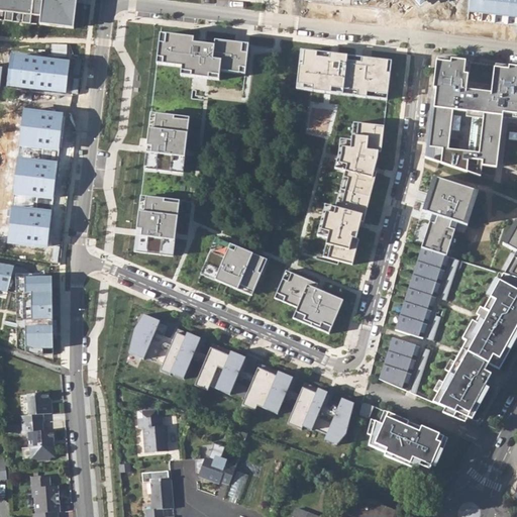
[(76,0),(0,0),(0,20),(74,28),(76,0)]
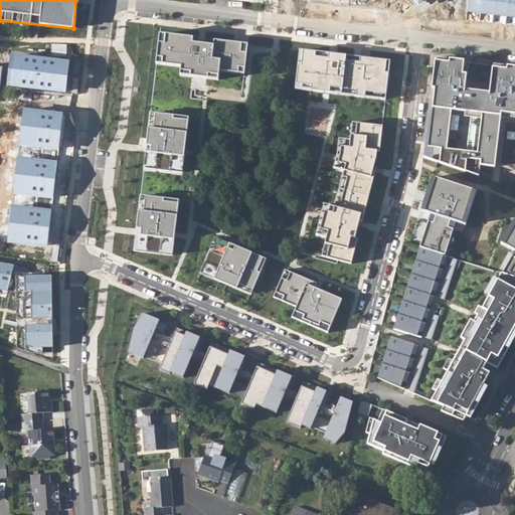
[(195,37),(162,33),(156,73),(179,76),(178,87),(205,90),(227,93),(228,82),(245,86),(250,43),(215,39),(214,45),(202,44),(194,43),(195,37)]
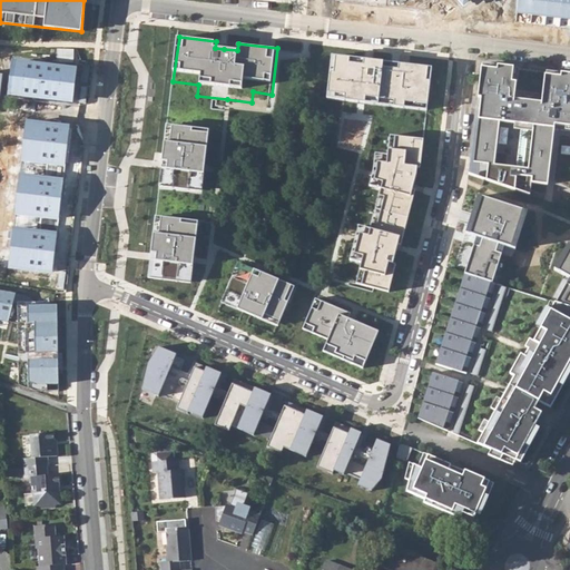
[(334,55),(330,99),(361,104),(430,112),(434,68),(334,55)]
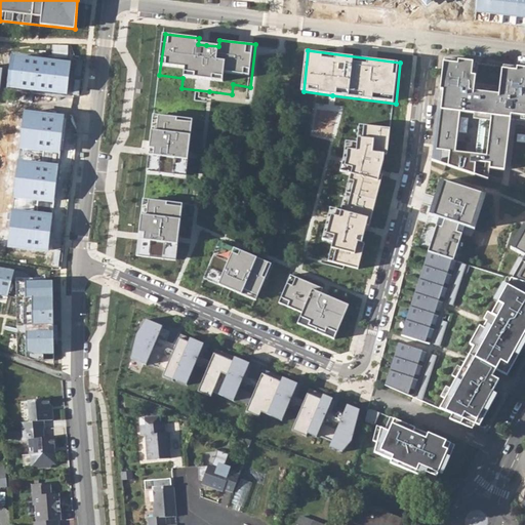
[(459,64),(443,62),(432,160),(474,175),(476,165),(485,168),(505,170),(510,120),(524,121),(524,68),(518,68),(518,70),(501,68),(498,94),(473,92),(476,63),(459,61),(459,64)]
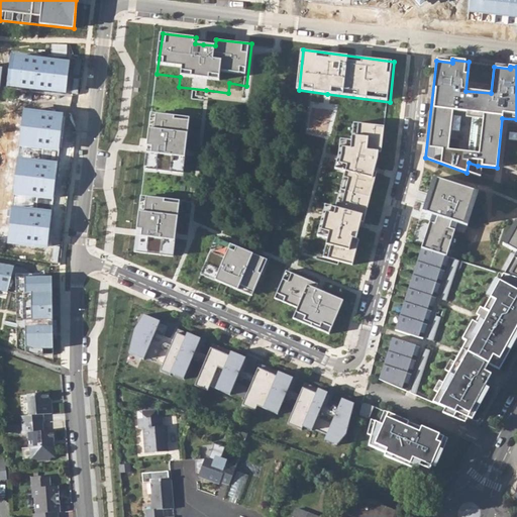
[(193,108),(153,104),(147,148),(145,171),(185,176),(193,108)]
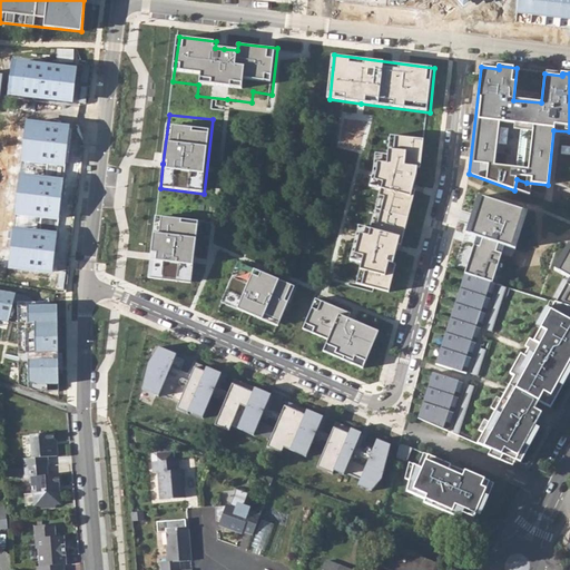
[(365,272),(361,286),(393,294),(401,266),(396,265),(406,228),(411,229),(421,193),(416,192),(420,180),(420,167),(424,168),(428,138),(389,135),(386,155),(377,154),(375,170),(373,180),(381,182),(379,196),(384,197),(374,231),(362,228),(360,238),(355,254),(364,256),(361,272),(365,272)]
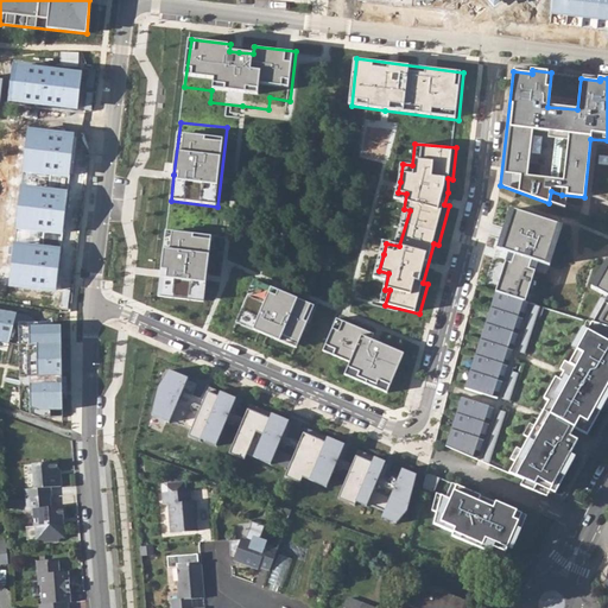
[(214,236),(169,230),(163,272),(160,295),(178,297),(206,301),(209,276),(210,265),(214,236)]
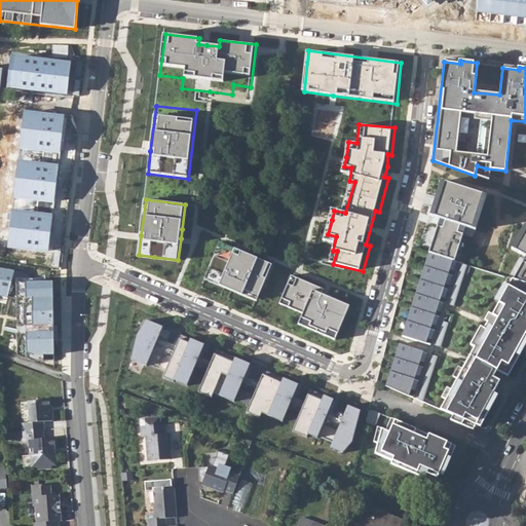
[(272,264),(220,241),(204,279),(258,302),(272,264)]
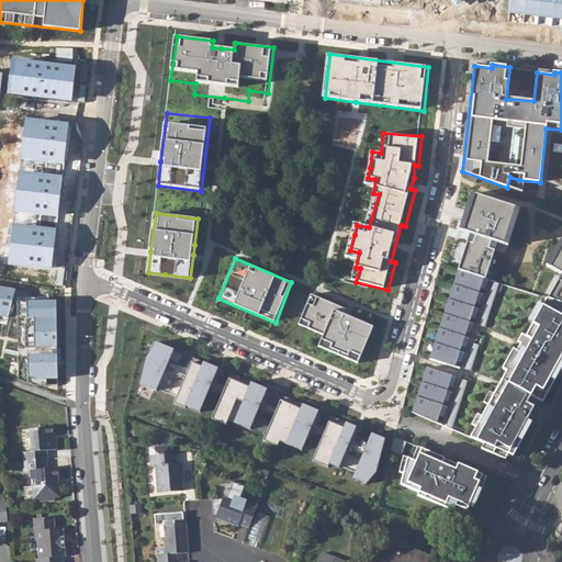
[(484,278),(459,270),(429,359),(456,367),(484,278)]
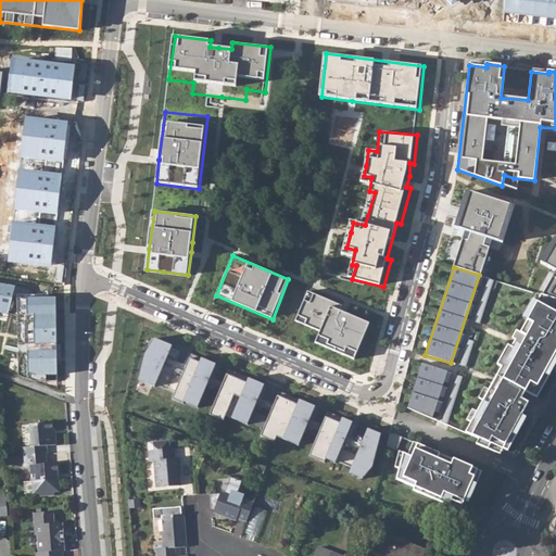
[(0,283),(0,319),(7,321),(16,287),(0,283)]
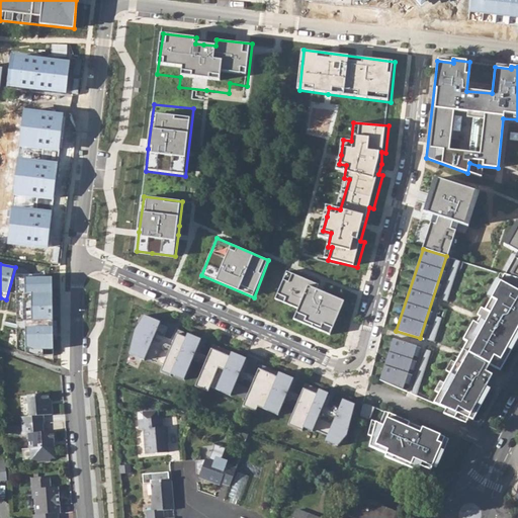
[(320,284),(287,271),(275,299),(298,310),(294,320),(330,334),(344,301),(318,289),(320,284)]
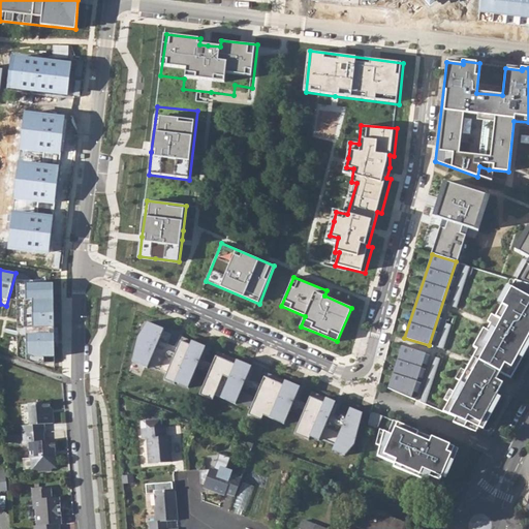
[(528,285),(516,281),(496,316),(491,314),(487,321),(497,327),(493,335),(484,329),(473,347),(477,349),(472,359),(497,378),(504,381),(508,374),(512,376),(527,351),(522,349),(528,336),(528,285)]
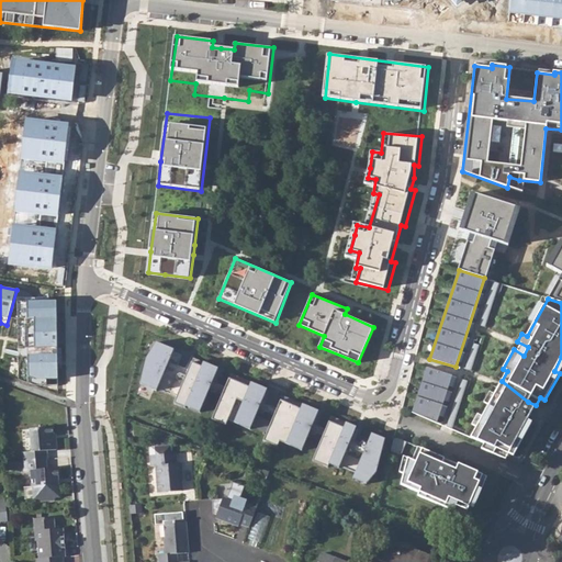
[(57,301),(18,302),(19,361),(10,360),(10,374),(19,382),(57,386),(57,339),(57,301)]
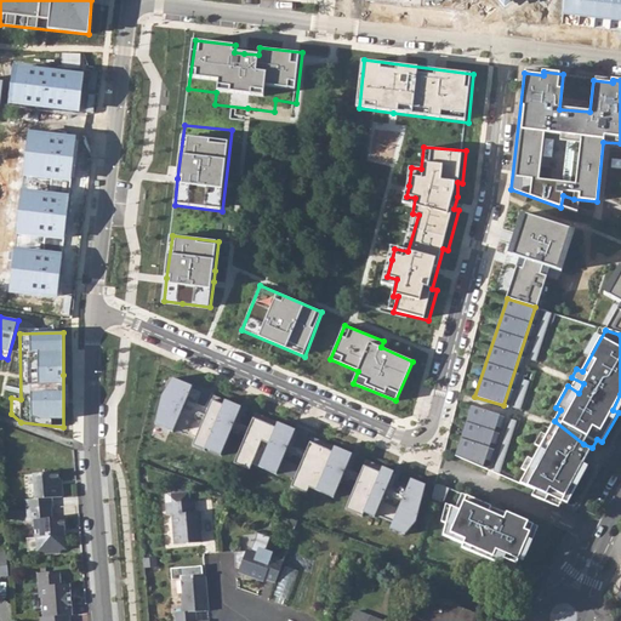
[(238,429),(246,406),(212,393),(208,405),(199,403),(204,389),(172,377),(154,426),(224,451),(233,428),(238,429)]
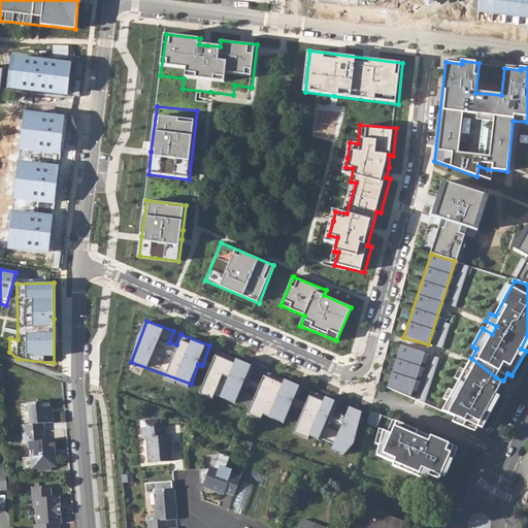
[(425,353),(400,345),(387,388),(410,397),(425,353)]
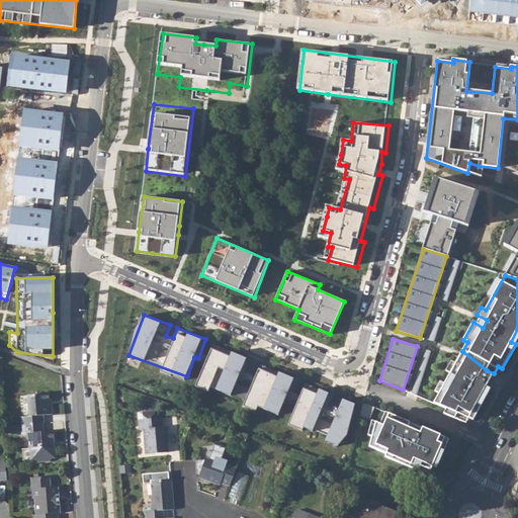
[(234,396),(248,357),(213,344),(197,385),(210,391),(211,386),(234,396)]
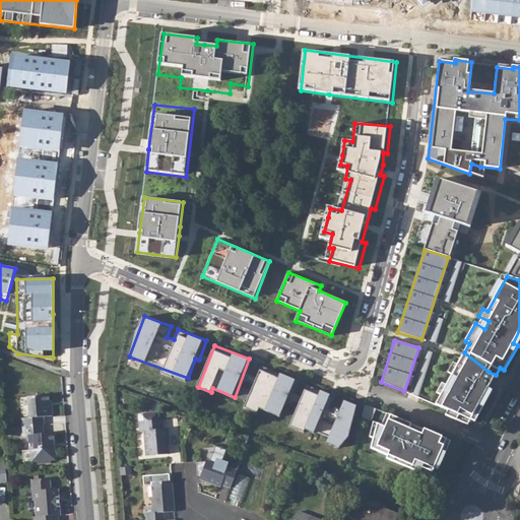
[(485,378),(460,359),(435,405),(474,423),(482,408),(478,405),(492,382),(485,378)]
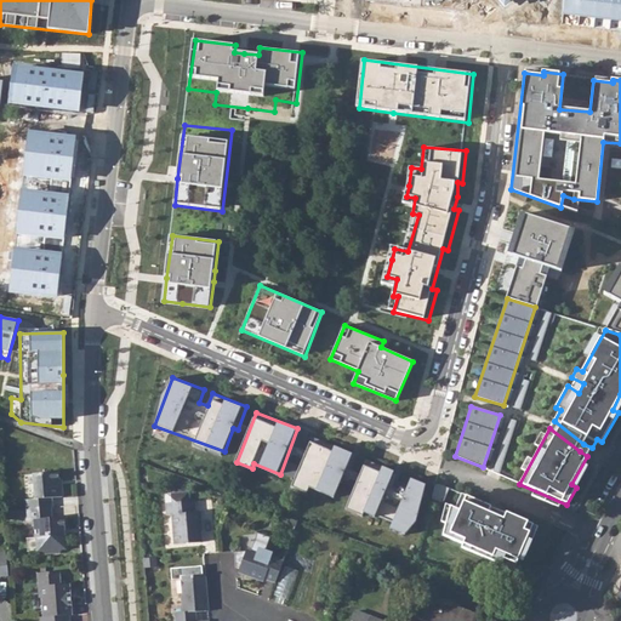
[(311,438),(294,486),(308,491),(309,488),(337,497),(353,451),(311,438)]
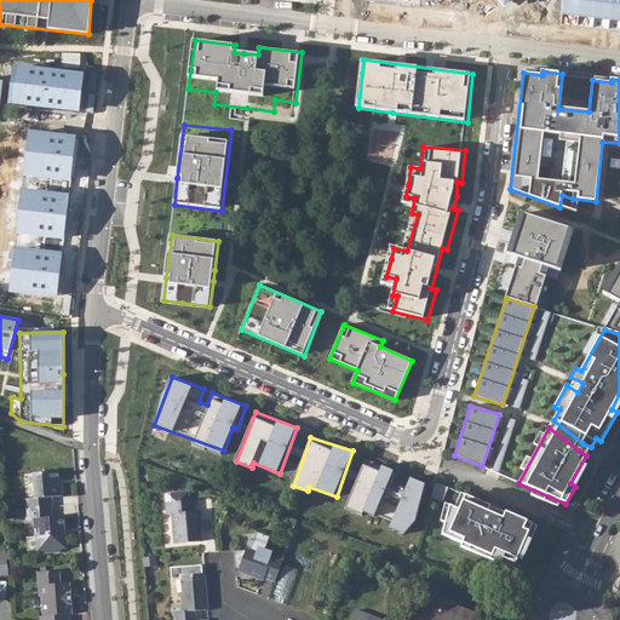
[(411,534),(429,483),(411,477),(407,488),(391,483),(395,471),(365,460),(349,506),(392,522),(390,528),(411,534)]
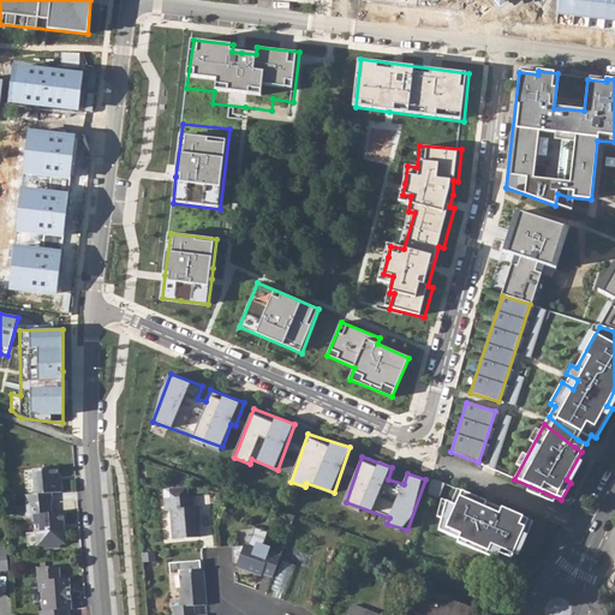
[(33,471),(34,497),(25,499),(27,506),(28,506),(51,505),(51,497),(61,496),(60,483),(58,483),(57,470),(33,471)]
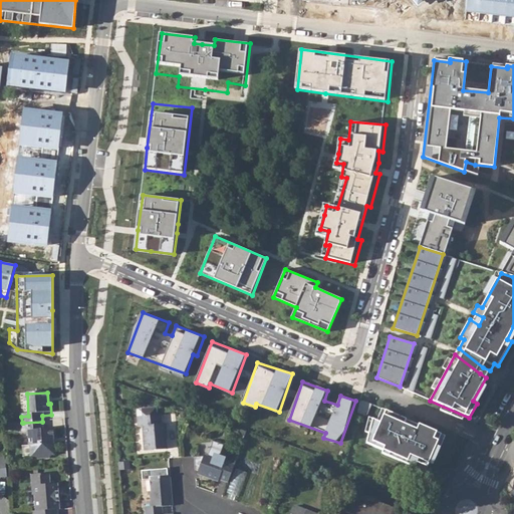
[(142,449),(165,447),(163,430),(165,430),(164,423),(160,423),(159,414),(155,414),(154,407),(140,408),(141,415),(136,416),(137,428),(141,428),(142,449)]
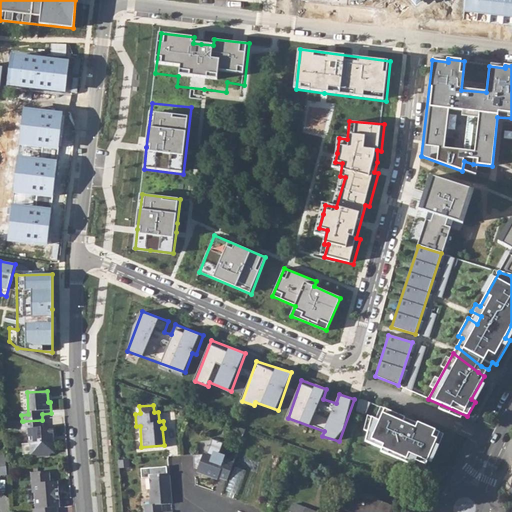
[(440,433),(384,409),(379,421),(371,417),(365,442),(406,460),(405,463),(413,466),(415,461),(426,465),(440,433)]
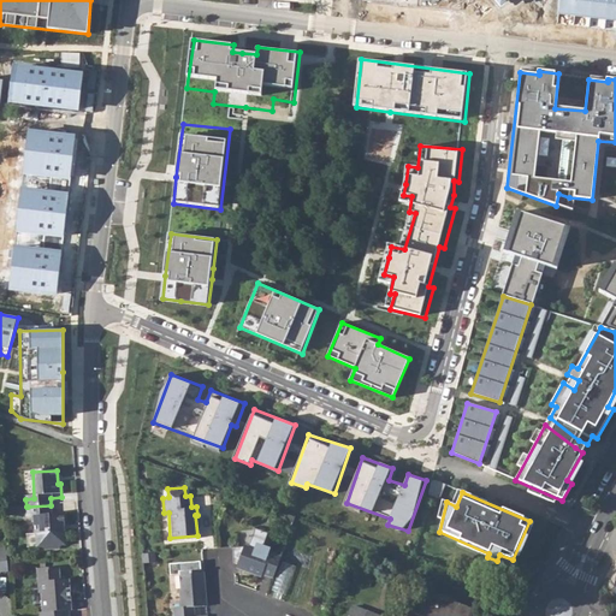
[(35,516),(36,533),(37,533),(39,546),(42,546),(45,550),(57,549),(60,545),(65,544),(64,526),(65,526),(64,514),(52,515),(51,505),(28,507),(27,507),(28,517),(35,516)]
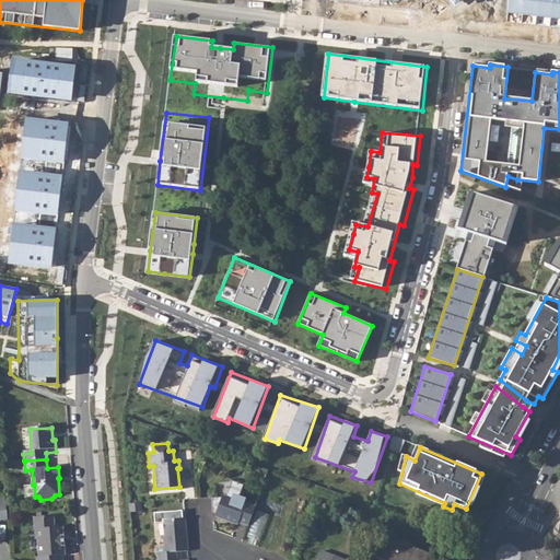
[(252,473),(266,478),(269,470),(255,465),(252,473)]
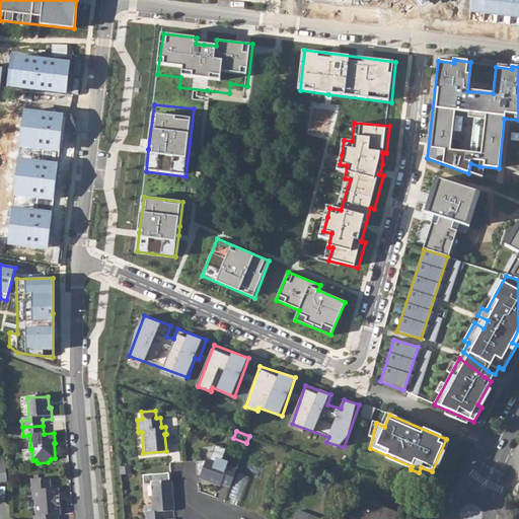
[(206,460),(194,461),(195,473),(201,475),(204,476),(203,479),(219,485),(220,483),(229,486),(236,468),(226,465),(227,463),(220,460),(225,448),(214,445),(209,459),(207,458),(206,460)]
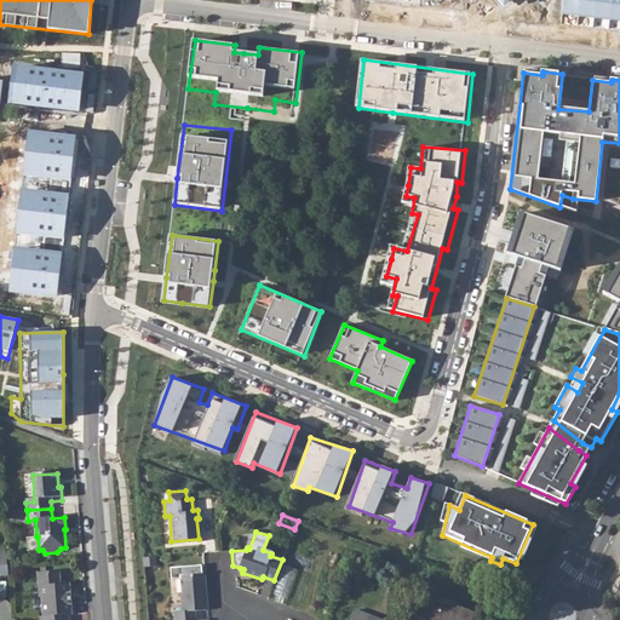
[(286,564),(276,593),(290,598),(300,569),(286,564)]
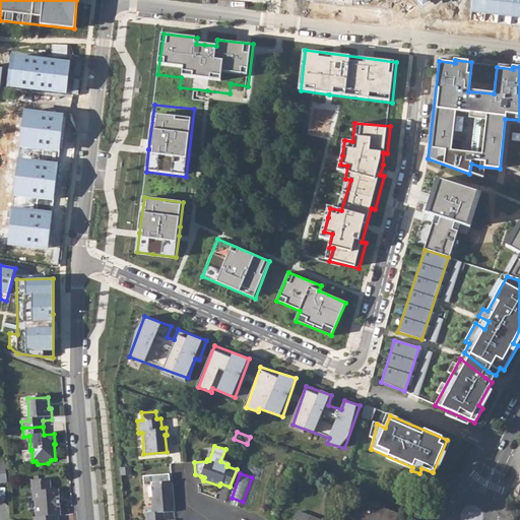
[(59,516),(58,491),(50,491),(49,479),(34,480),(30,483),(31,491),(35,493),(35,502),(36,518),(58,516),(59,516)]
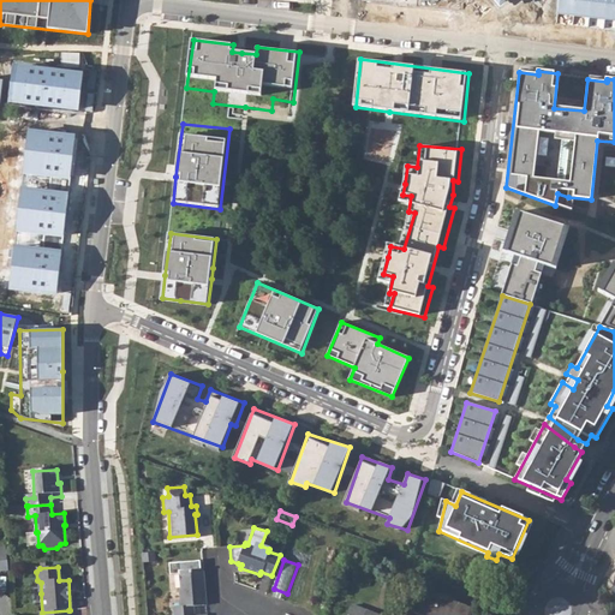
[(178,569),(179,605),(172,605),(172,614),(193,614),(192,604),(204,603),(202,584),(198,584),(198,579),(202,575),(201,571),(198,568),(178,569)]
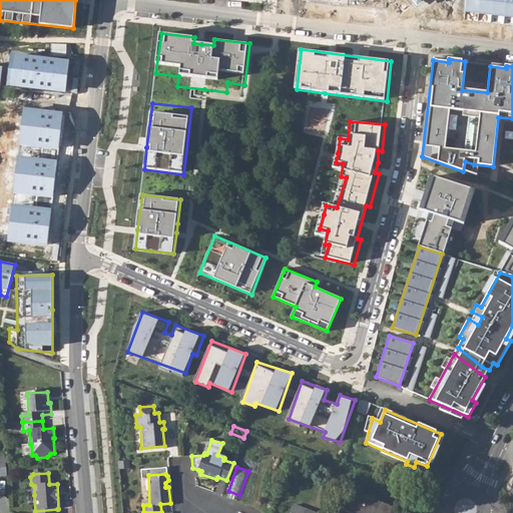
[(341,510),(350,512),(393,512),(395,508),(349,491),(341,510)]
